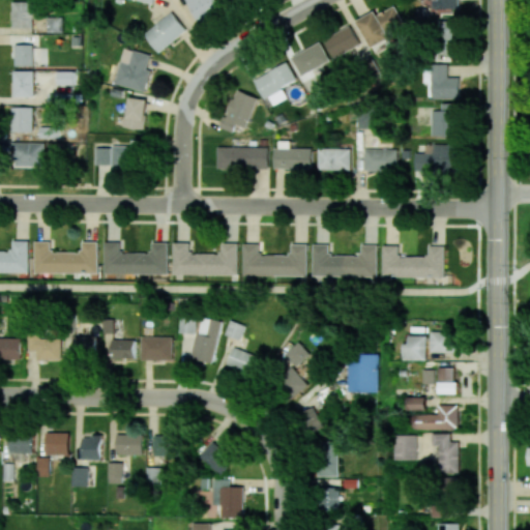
[(210,16),(212,19),(201,25),(185,0),(216,0),(223,9),(210,16)]
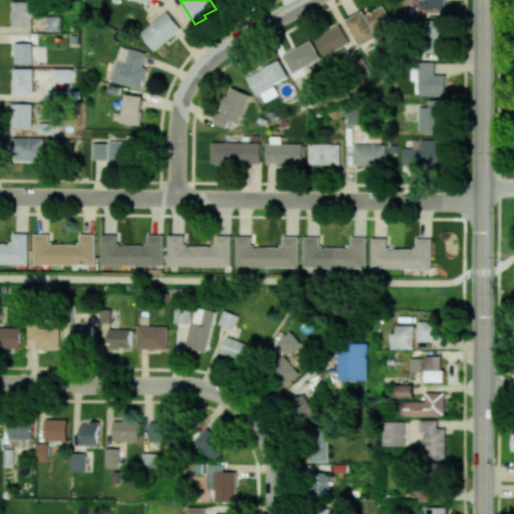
[(421,0),(421,8),(447,8),(447,0),(421,0)]
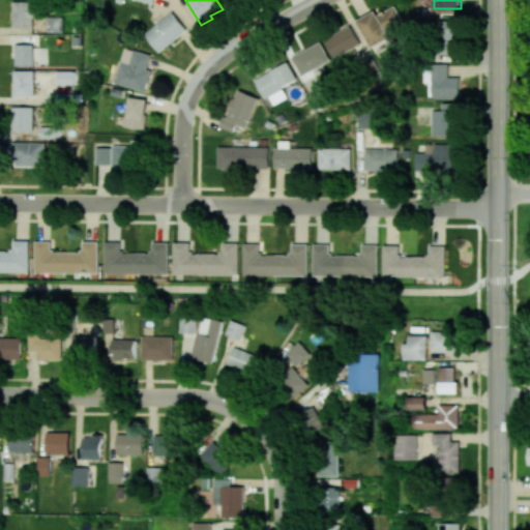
[(12,1),(12,28),(33,28),(33,1),(12,1)]
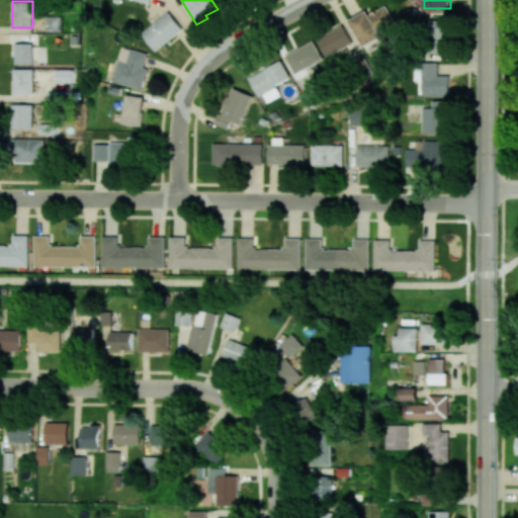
[(367,10),(357,15),(348,20),(363,46),(380,36),(378,33),(397,22),(386,5),(369,14),(367,10)]
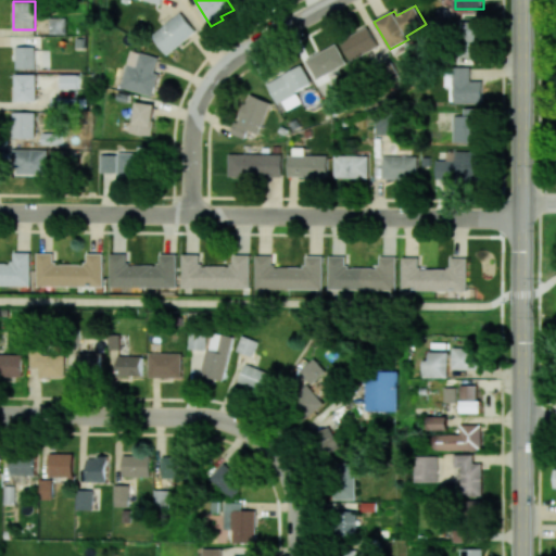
[(180,12),(197,30),(167,54),(151,35),(180,12)]
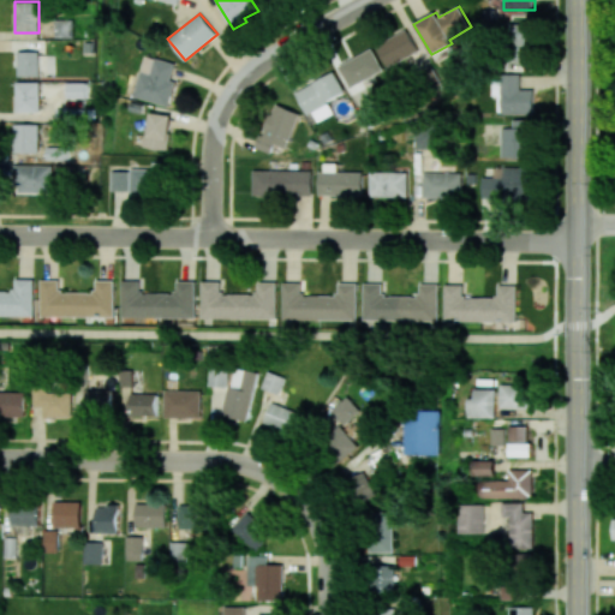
[(55,19),(73,19),(73,37),(55,37),(55,35),(55,19)]
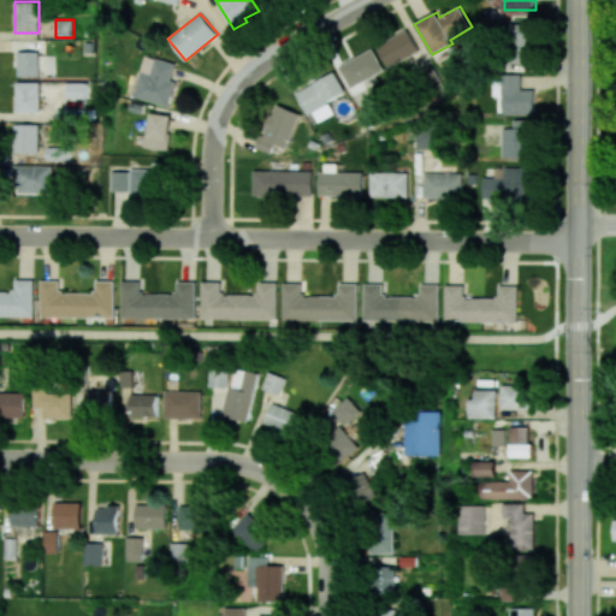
[(510,23),(535,23),(535,61),(510,61),(510,23)]
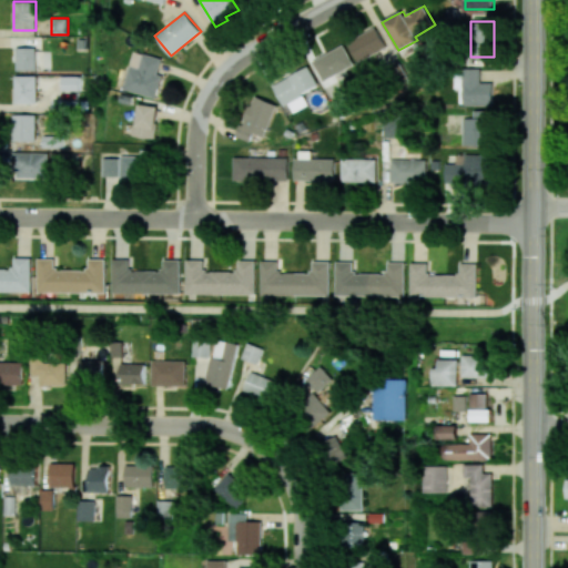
[(346,41),(357,61),(386,46),(375,26),(346,41)]
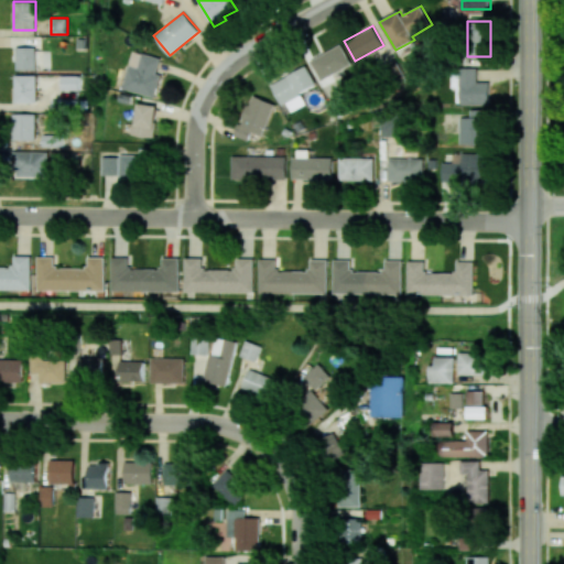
[(310,61),(322,80),(351,64),(340,43),(315,57),(310,61)]
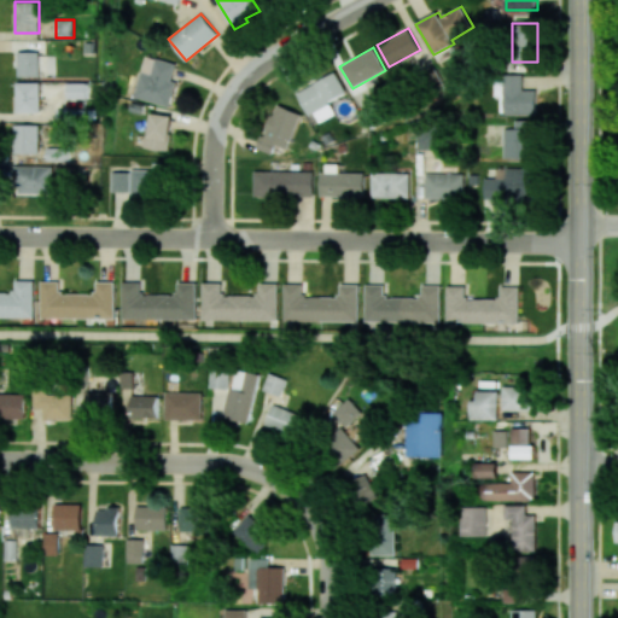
[(17,52),(17,76),(39,76),(39,52),(17,52)]
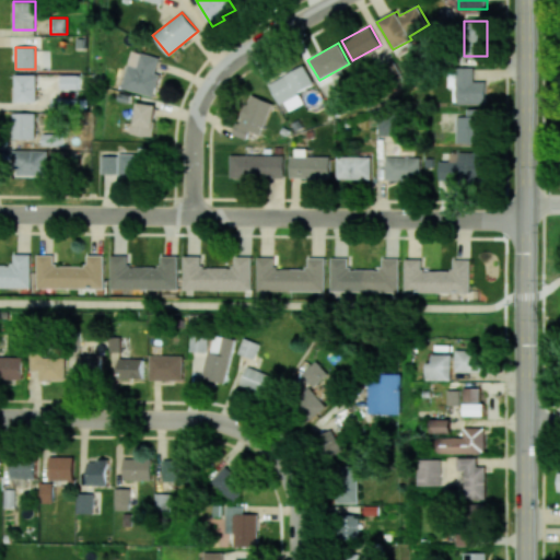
[(131,50),(120,86),(153,96),(160,74),(155,72),(158,65),(159,58),(131,50)]
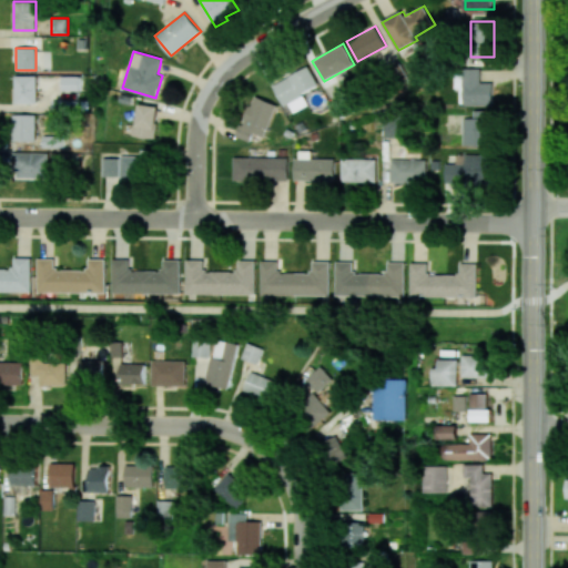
[(272,84),(284,104),(320,83),(308,63),(276,82),(272,84)]
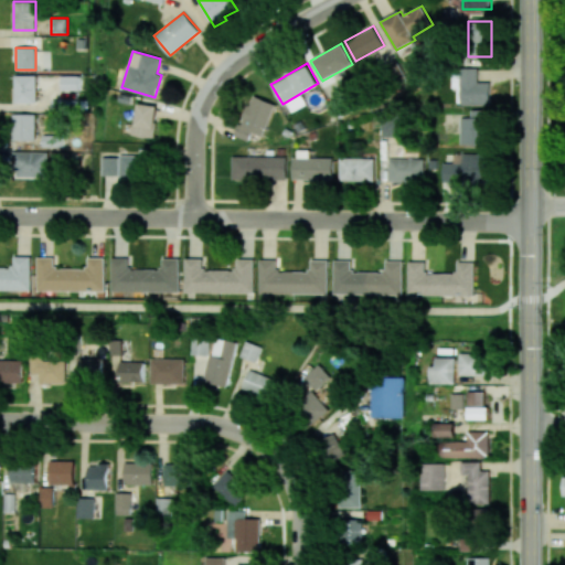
[(478,67),(478,74),(478,82),(490,82),(490,104),(461,105),(460,68),(478,67)]
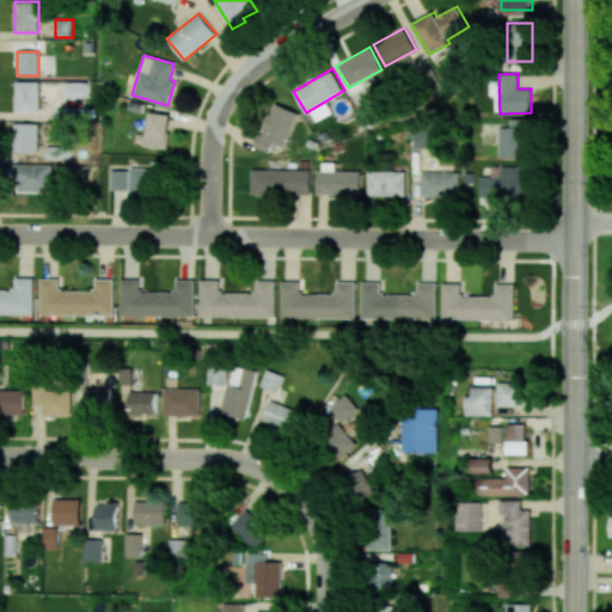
[(17,81),(17,111),(41,111),(41,81),(17,81)]
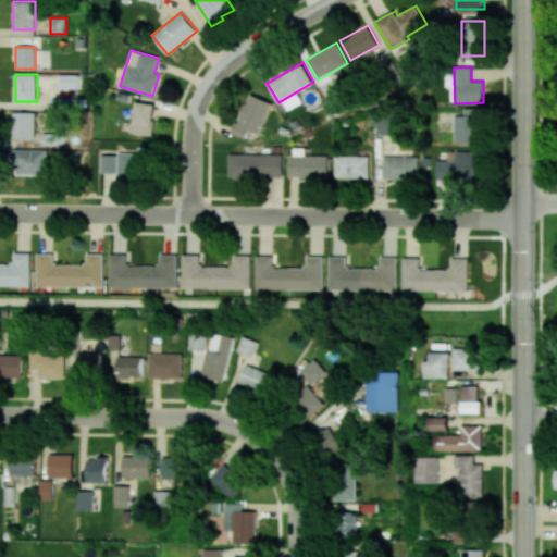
[(61,74),(61,83),(61,88),(78,88),(79,74),(61,74)]
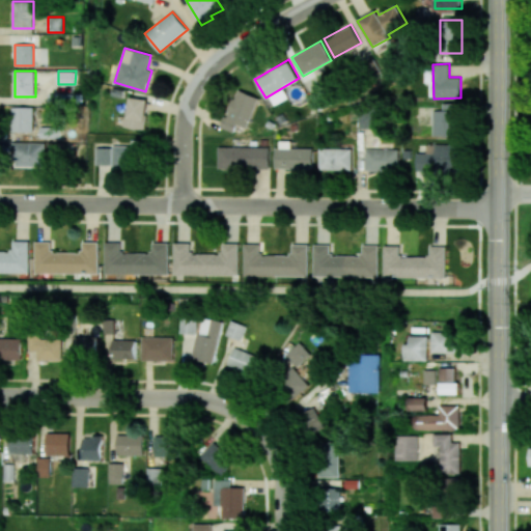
[(224,116),(227,117),(229,112),(227,111),(230,106),(232,106),(240,89),(260,99),(247,128),(236,123),(232,132),(220,126),(222,120),(224,116)]
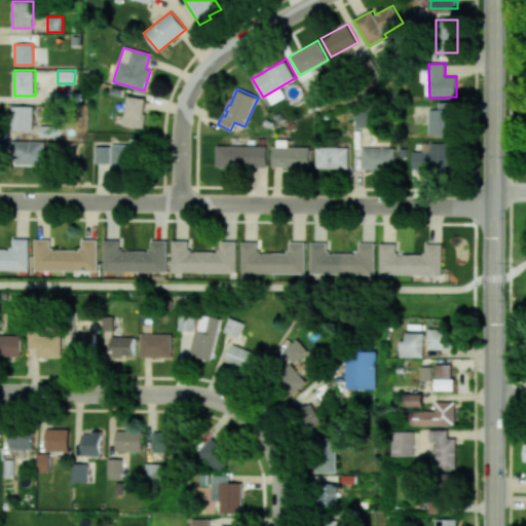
[(50,92),(50,101),(50,102),(74,102),(74,92),(50,92)]
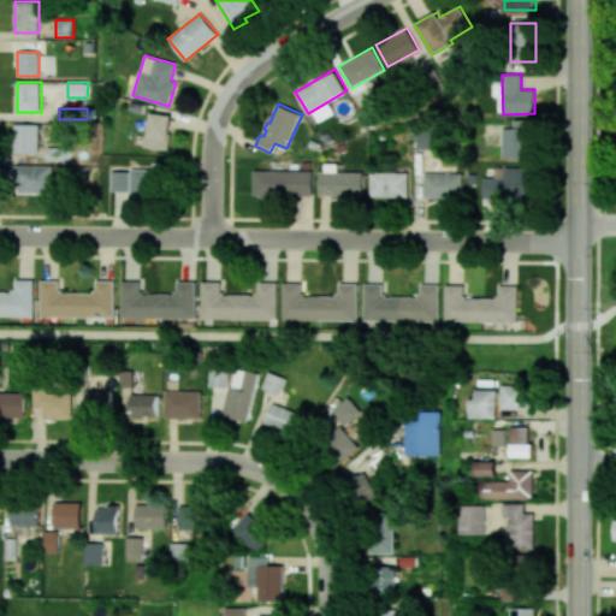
[(144,137),(147,137),(150,112),(171,116),(171,119),(169,134),(171,134),(169,149),(143,146),(144,137)]
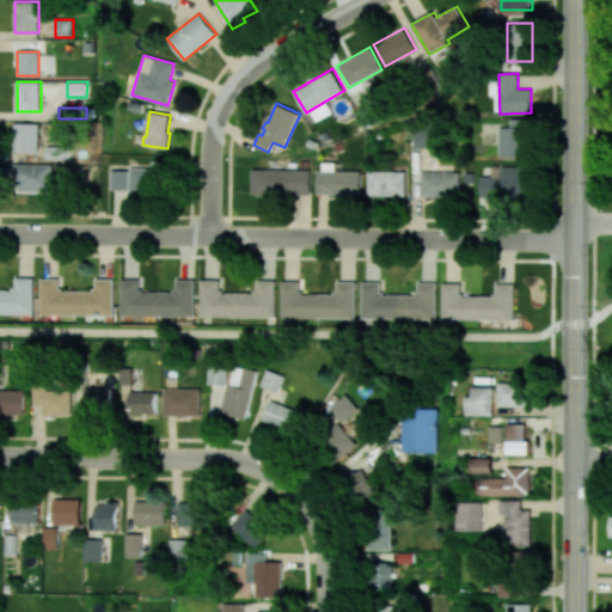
[(499,127),(499,155),(532,155),(532,133),(532,120),(509,118),(509,127),(499,127)]
